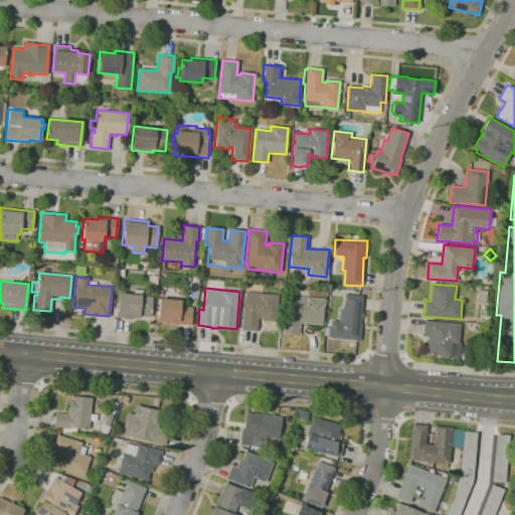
[(486,304),(476,303),(478,290),(487,291),(486,304)]
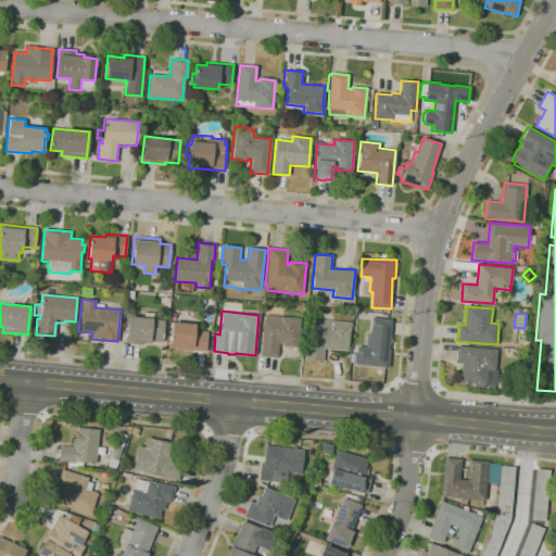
[(277,357),(260,356),(263,320),(264,320),(265,315),(301,318),(298,348),(282,346),(282,343),(279,343),(277,357)]
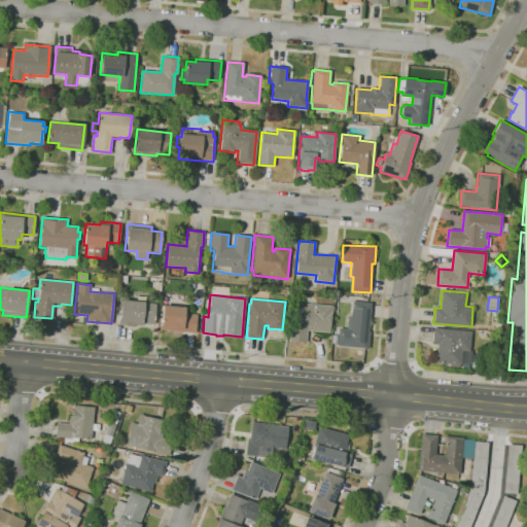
[(134,326),(118,325),(121,300),(144,302),(144,303),(155,304),(153,324),(142,323),(142,325),(134,325),(134,326)]
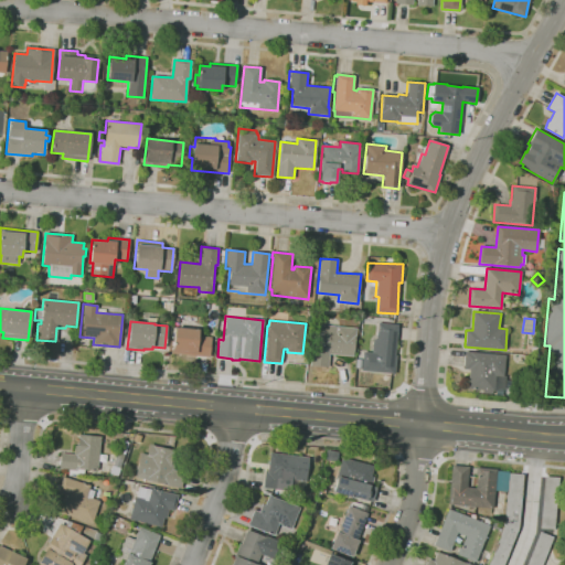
[(395,374),(361,371),(363,351),(372,352),(373,339),(376,339),(379,322),(398,324),(395,355),(396,355),(395,374)]
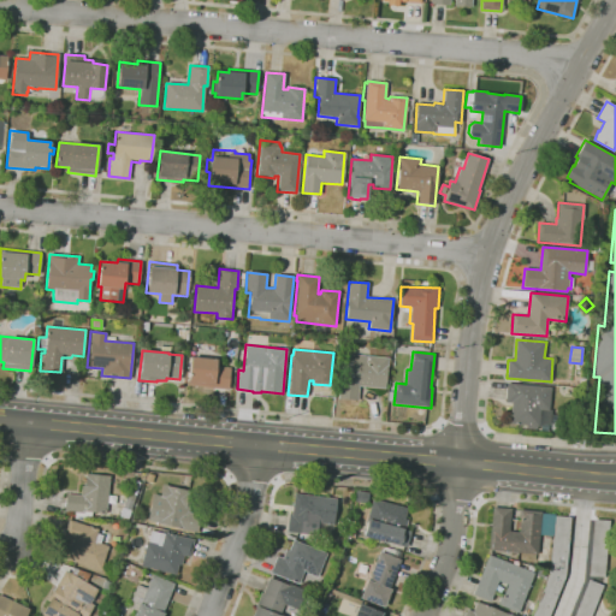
[(357,401),(338,398),(339,378),(345,379),(348,354),(389,357),(388,367),(386,367),(385,389),(359,386),(357,401)]
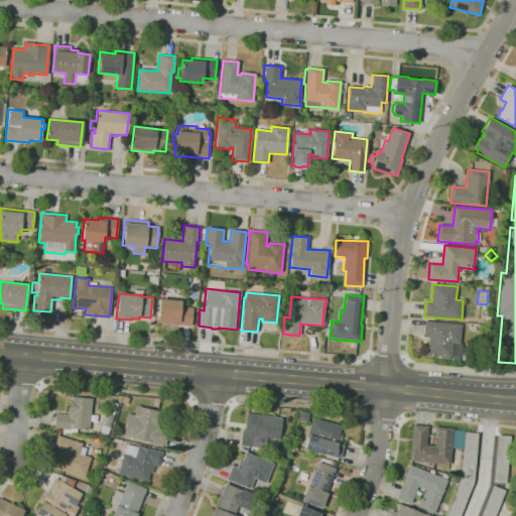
[(190,326),(157,323),(159,299),(180,301),(180,306),(192,307),(190,326)]
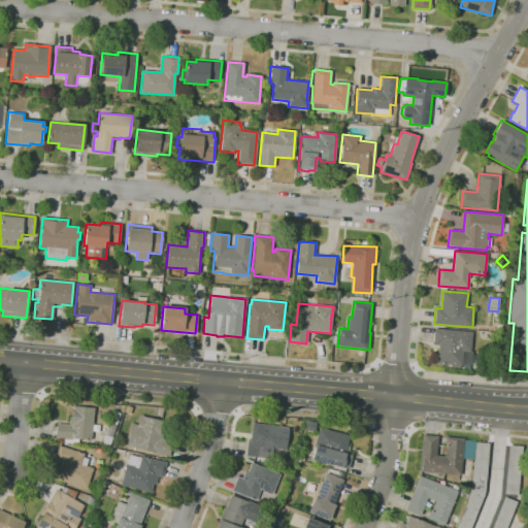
[(460,368),(451,367),(451,364),(450,364),(450,366),(446,366),(447,364),(436,363),(438,345),(433,344),(434,328),(472,332),(470,352),(472,352),(471,364),(469,364),(469,366),(460,365),(460,368)]
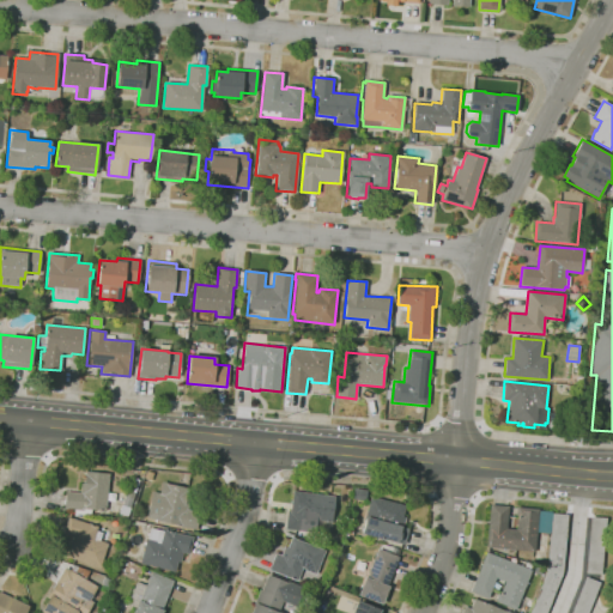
[(90,515),(71,514),(71,509),(65,509),(66,491),(80,492),(82,483),(84,483),(85,471),(109,473),(105,510),(91,509),(90,515)]
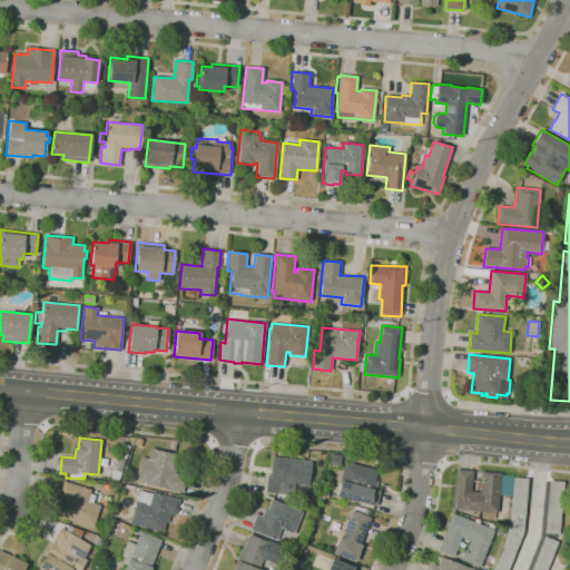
[(118,481),(110,479),(121,443),(129,446),(118,481)]
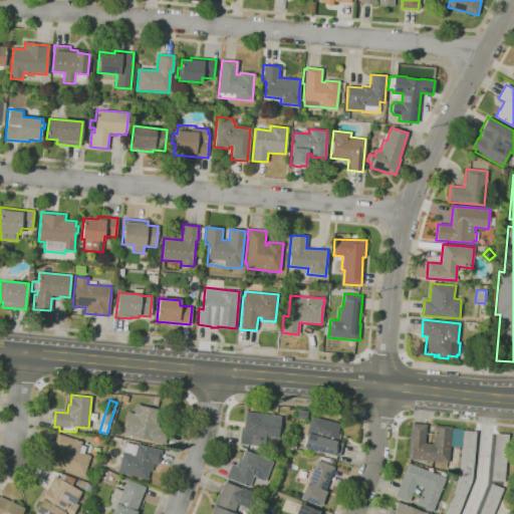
[(164,445),(153,442),(122,434),(127,412),(134,414),(136,404),(141,405),(141,406),(159,410),(157,418),(159,419),(157,427),(168,430),(164,445)]
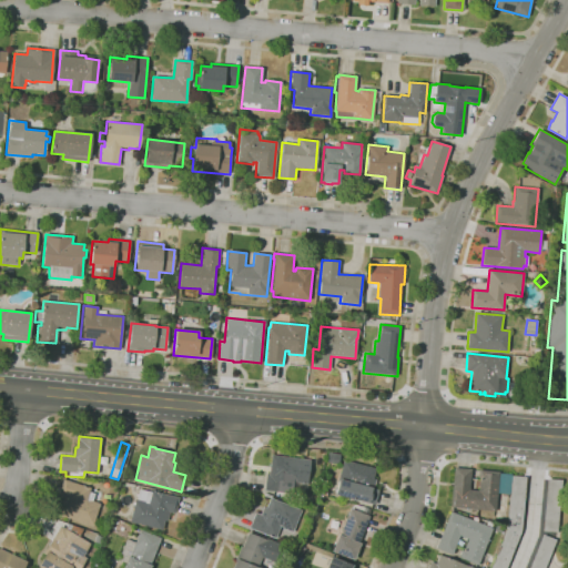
[(292,494),(264,489),(266,474),(269,474),(272,455),(310,460),(307,483),(293,482),(292,494)]
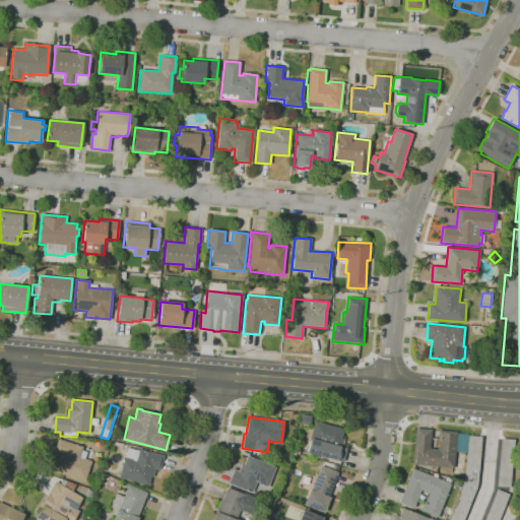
[(343,461),(307,452),(315,421),(344,429),(341,438),(343,439),(341,447),(346,449),(343,461)]
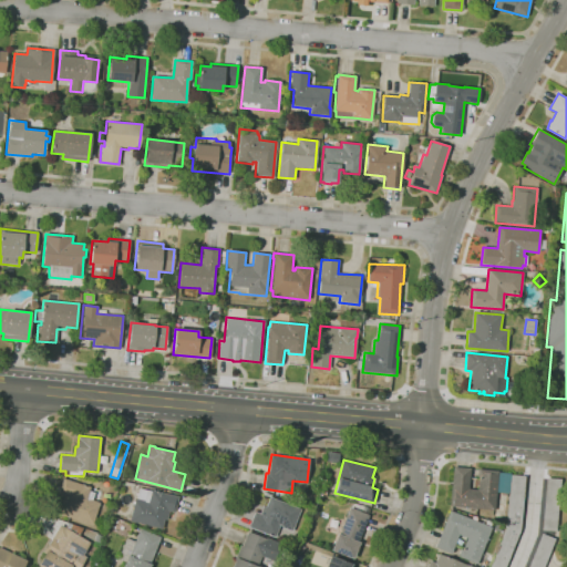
[(496,492),(495,509),(450,506),(453,466),(471,468),(468,488),(477,490),(480,475),(477,475),(477,468),(498,471),(498,472),(496,492)]
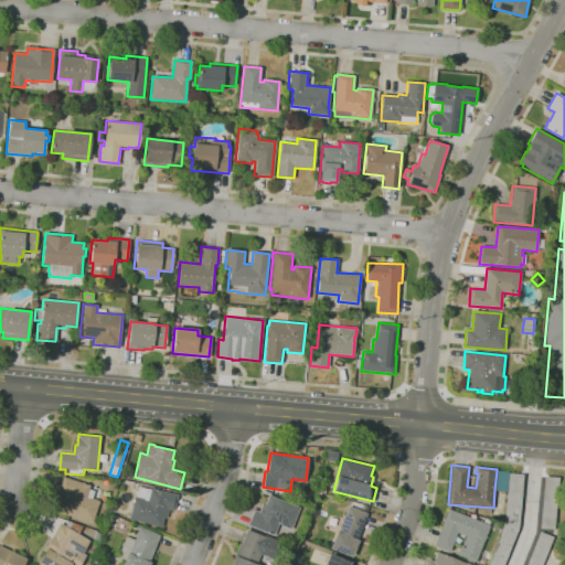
[(497,470),(509,471),(509,472),(508,491),(494,490),(497,470)]
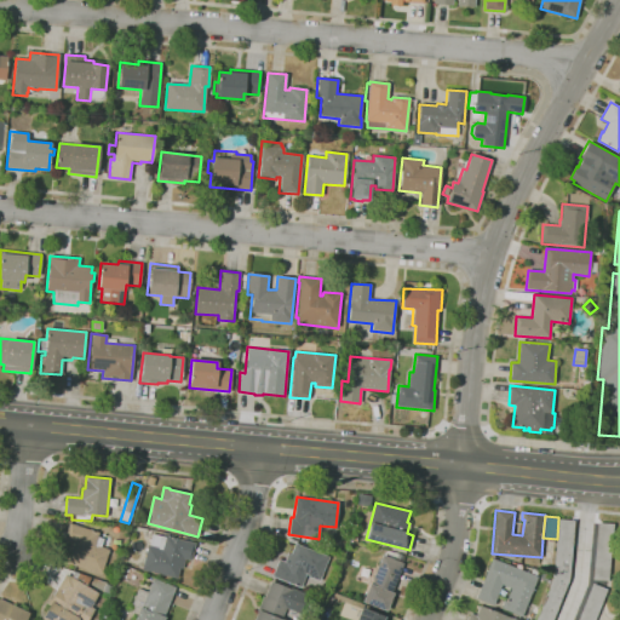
[(558,518),(574,521),(569,579),(552,619),(535,619),(554,575),(557,539),(558,518)]
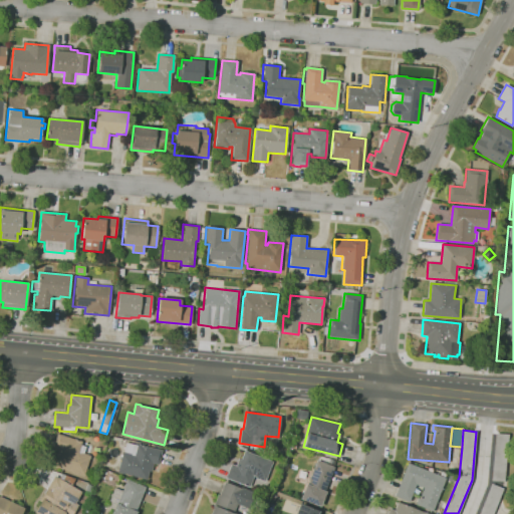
[(504,481),(492,480),(495,433),(509,435),(504,481)]
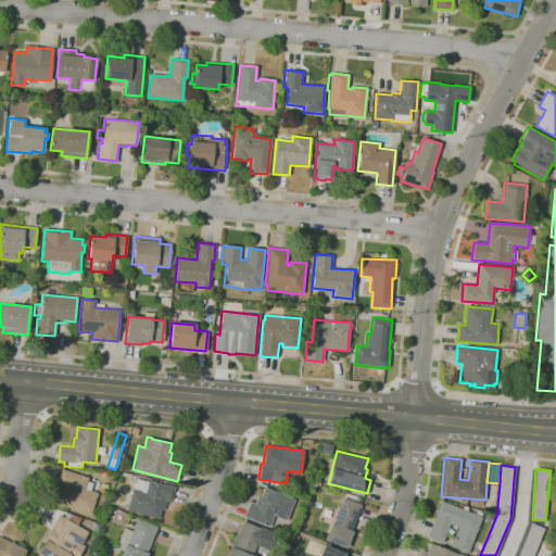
[(90,516),(59,505),(62,495),(60,494),(62,487),(57,484),(62,469),(88,478),(87,481),(92,483),(90,490),(98,493),(90,516)]
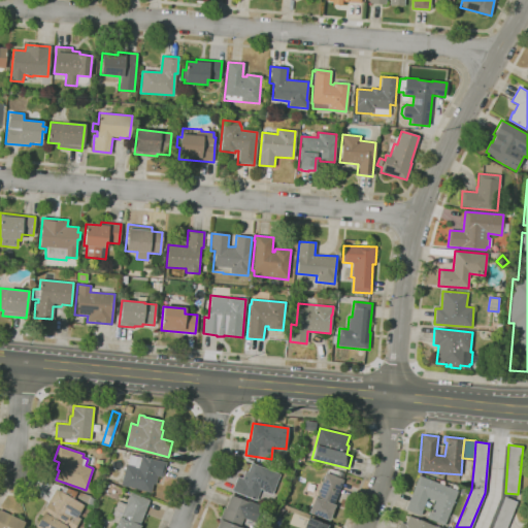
[(151,492),(121,485),(126,464),(127,464),(129,455),(140,458),(141,456),(166,463),(162,477),(158,476),(156,484),(153,484),(151,492)]
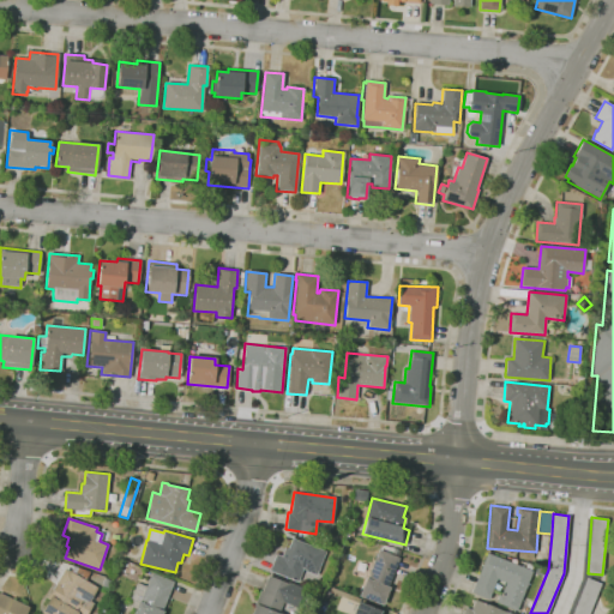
[(298,582),(270,570),(276,554),(281,557),(284,547),(288,549),(292,539),(325,551),(317,576),(305,571),(306,569),(302,569),(298,582)]
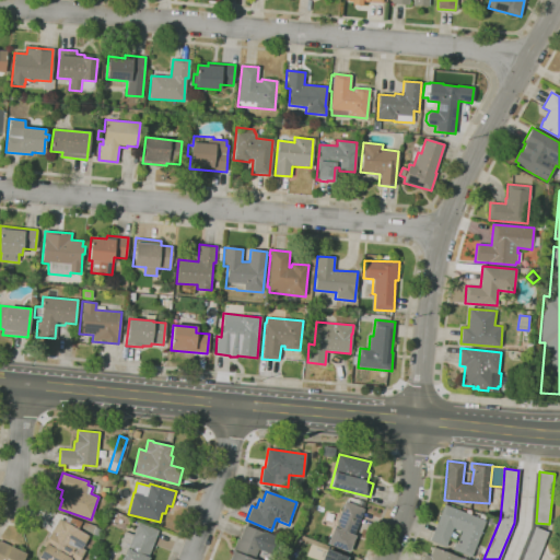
[(349,552),(327,544),(334,527),(335,527),(345,501),(365,509),(354,535),(356,536),(349,552)]
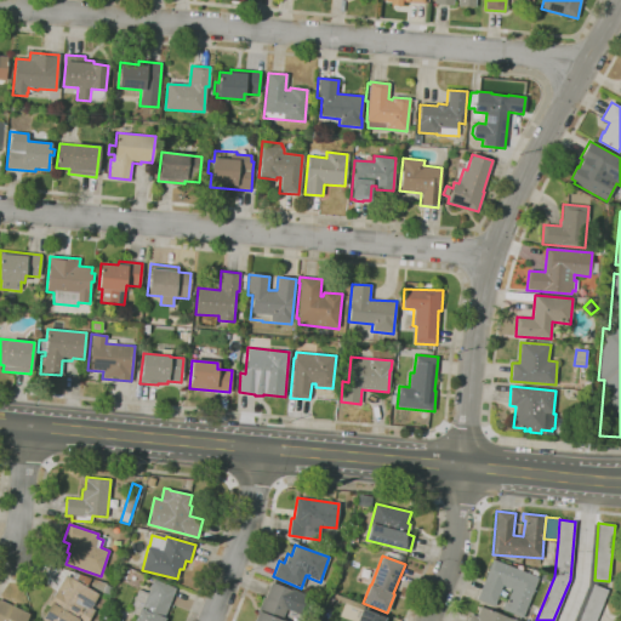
[(523,617),(502,609),(505,600),(507,602),(512,590),(502,586),(495,607),(477,599),(483,581),(493,559),(531,574),(533,569),(540,571),(537,576),(539,577),(523,617)]
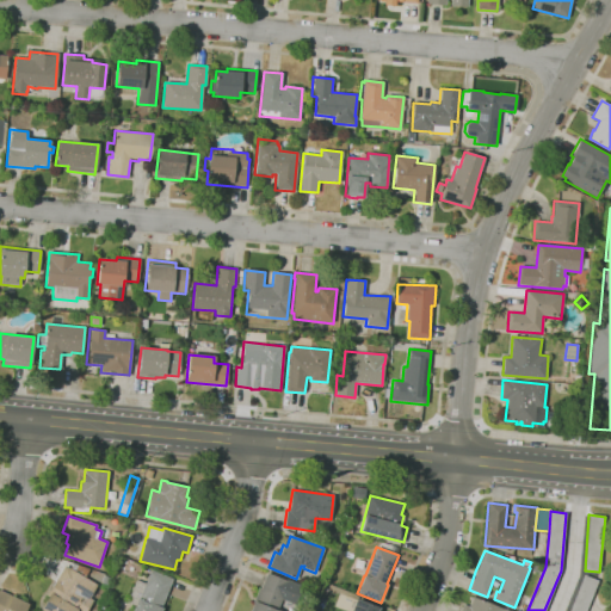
[(359,571),(352,568),(355,561),(362,563),(359,571)]
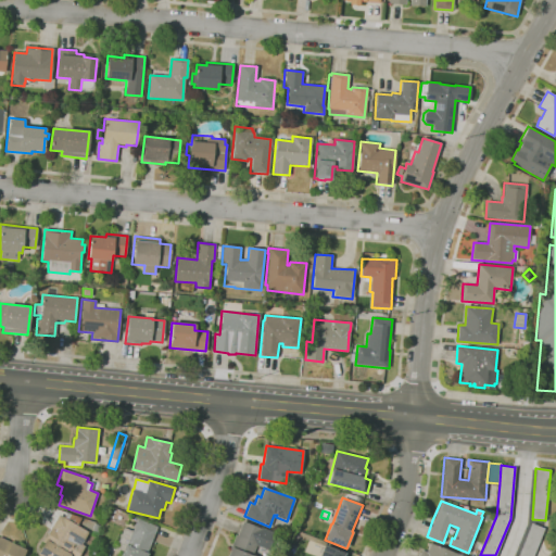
[(491,521),(484,519),(487,513),(493,515),(491,521)]
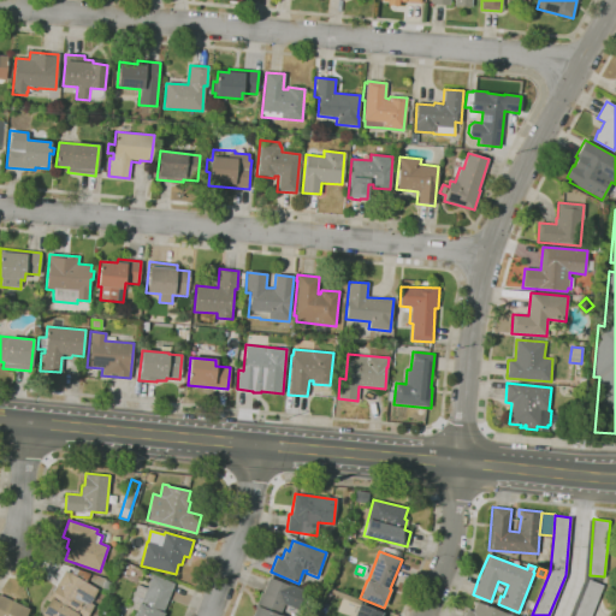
[(42,615),(41,615),(49,602),(46,599),(51,591),(52,592),(65,570),(98,590),(89,603),(93,605),(86,615),(42,615)]
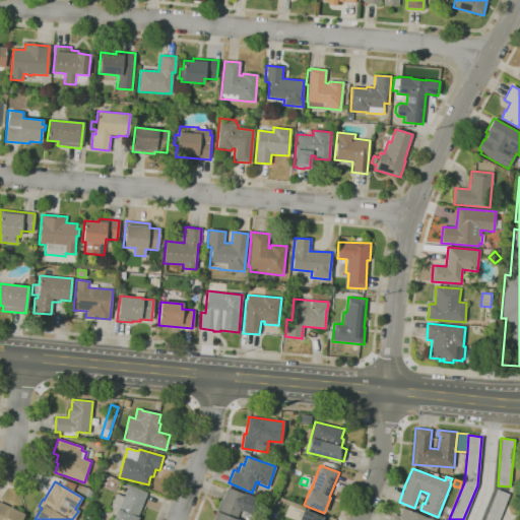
[(137,519),(113,519),(115,515),(108,512),(116,494),(124,497),(128,484),(147,493),(137,517),(139,517),(137,519)]
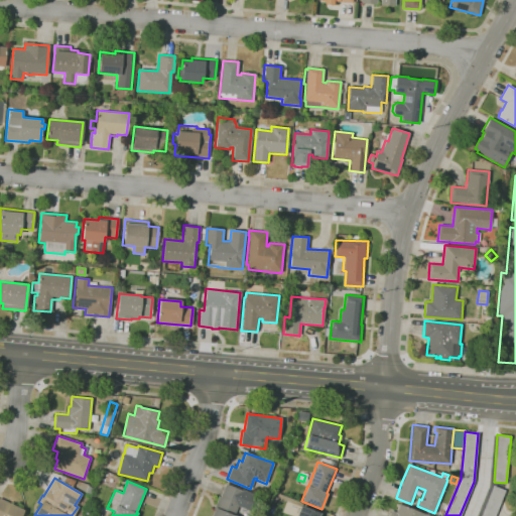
[(211,515),(215,509),(214,508),(219,497),(221,497),(226,484),(242,490),(255,495),(249,511),(238,506),(235,515),(236,515),(211,515)]
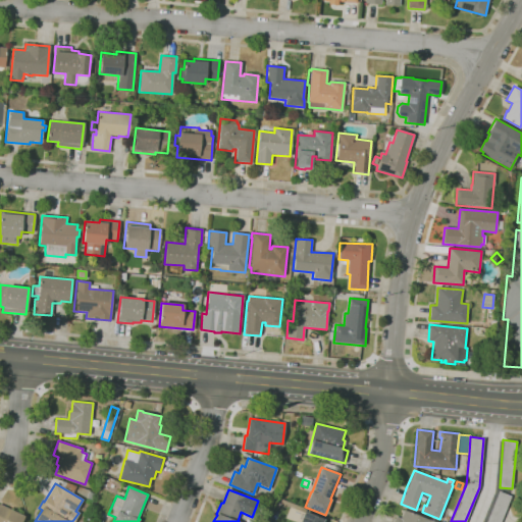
[(91,501),(85,498),(88,491),(94,493),(91,501)]
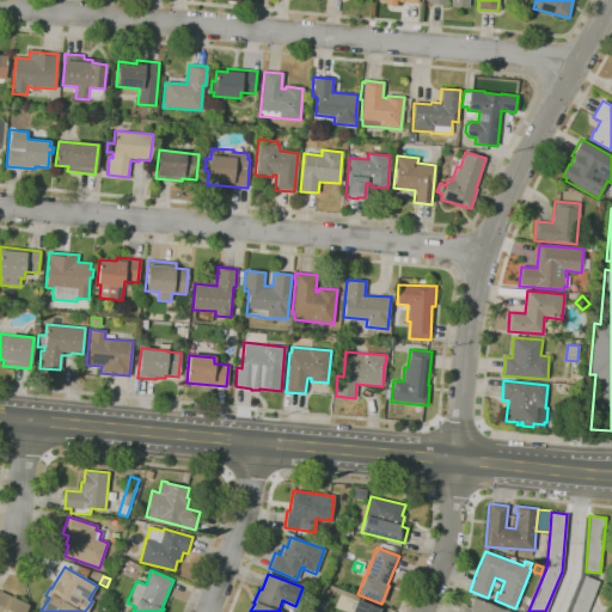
[(586,611),(570,611),(585,576),(598,581),(586,611)]
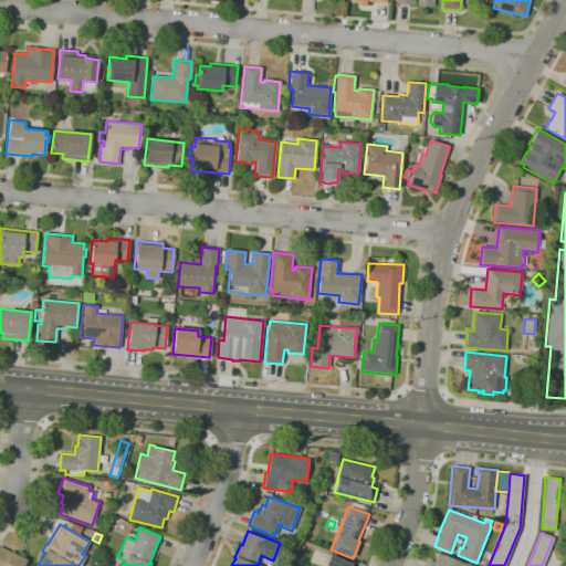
[(0,565),(0,546),(11,552),(11,553),(27,559),(23,565),(0,565)]
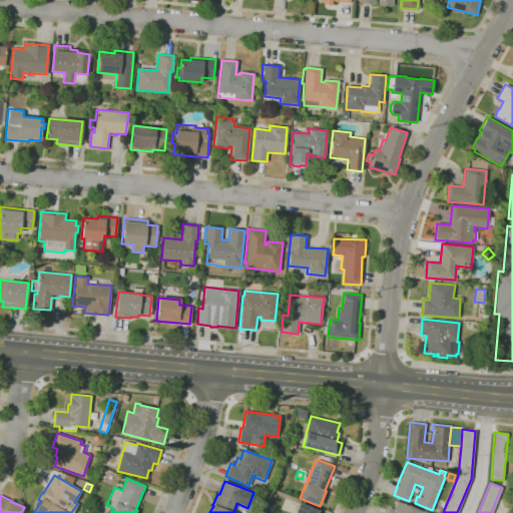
[(386,512),(389,507),(394,509),(397,501),(427,512),(386,512)]
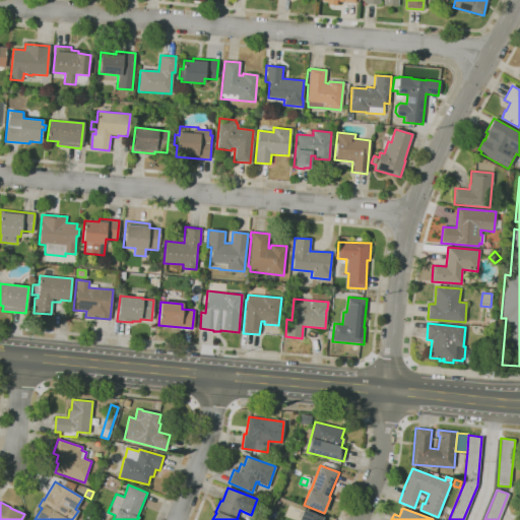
[(298,519),(303,510),(323,517),(321,519),(298,519)]
